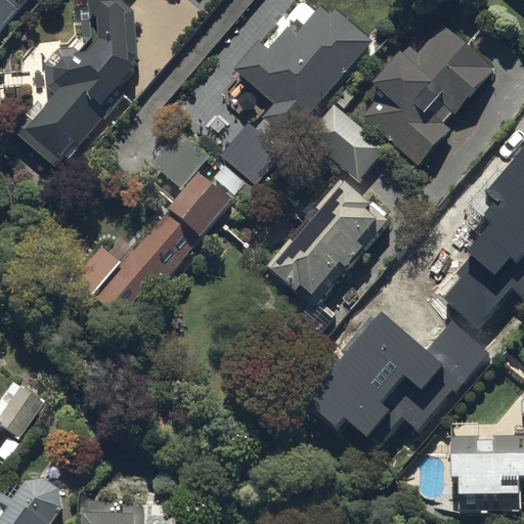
[(0,0),(0,31),(23,0),(0,0)]
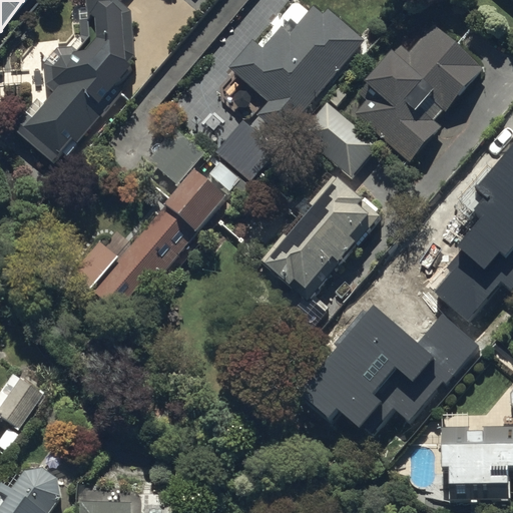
[(80,15),(80,34),(75,49),(57,49),(44,65),(45,85),(53,91),(25,127),(34,135),(29,141),(54,162),(73,139),(78,144),(122,91),(115,85),(131,67),(130,62),(134,57),(131,9),(120,0),(94,0),(92,13),(80,15)]
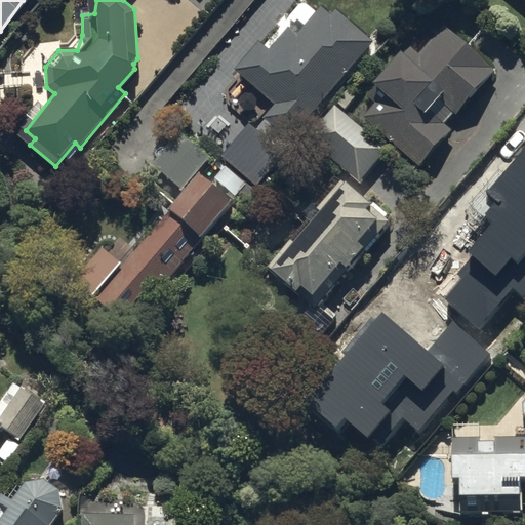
[(259,39),(235,70),(275,103),(264,117),(288,136),(313,108),(315,109),(344,74),(346,75),(374,40),(336,9),(331,14),(320,5),(315,11),(301,1),(285,22),(288,25),(270,47),(259,39)]
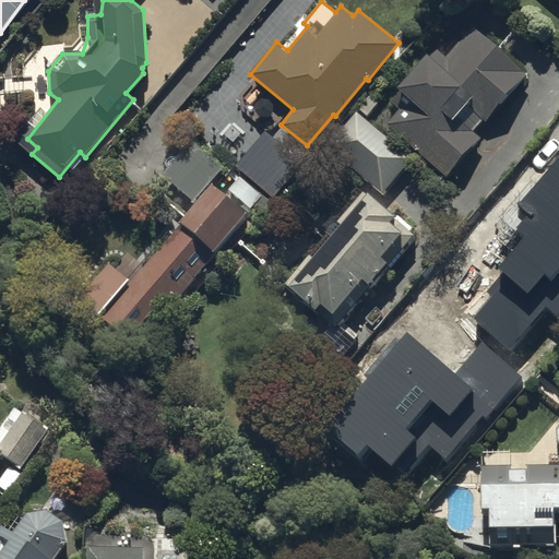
[(407,98),(387,123),(448,175),(478,138),(471,131),(482,119),(485,122),(526,73),(473,28),(448,58),(437,48),(429,59),(426,56),(397,91),(407,98)]
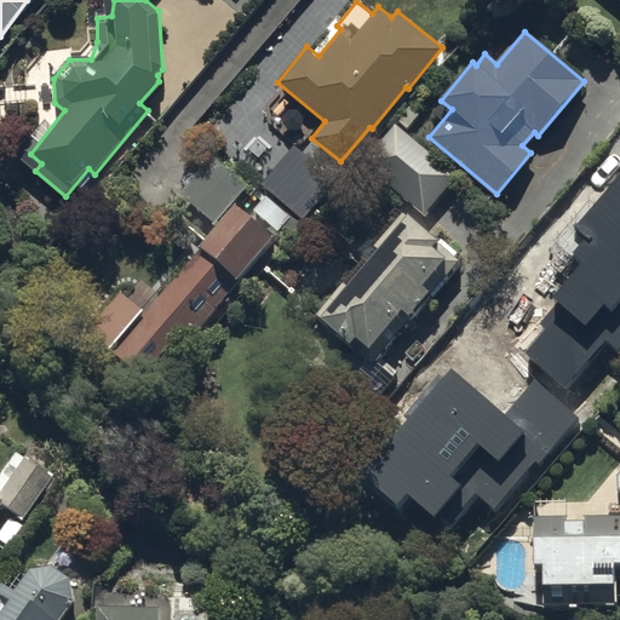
[(397,128),(365,168),(425,217),(458,177),(397,128)]
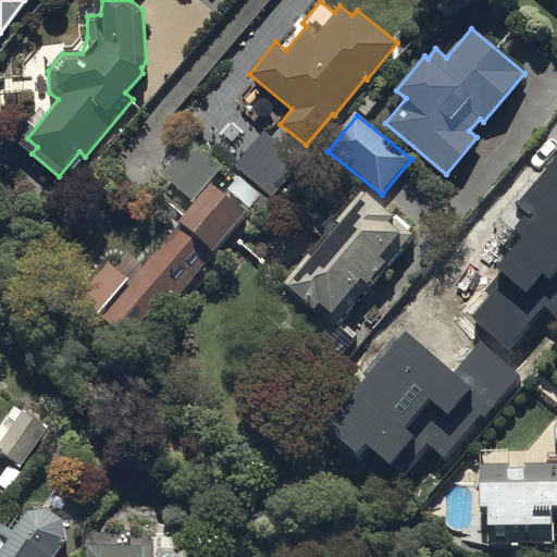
[(192,203),(127,279),(108,263),(78,298),(127,341),(160,302),(168,309),(248,214),(209,181),(222,166),(192,140),(160,176),(192,203)]
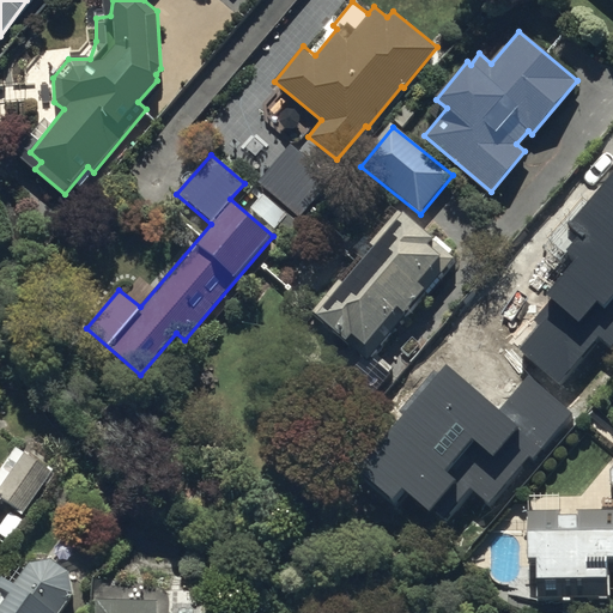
[(456,254),(402,211),(401,213),(398,210),(311,314),(369,362),(408,313),(406,310),(424,289),(425,291),(456,254)]
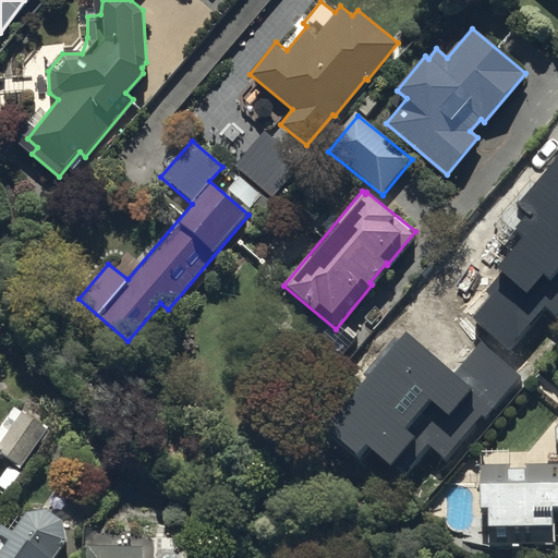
[(488,301),(439,358),(489,401),(557,322),(557,243),(541,228),(482,294),(488,301)]
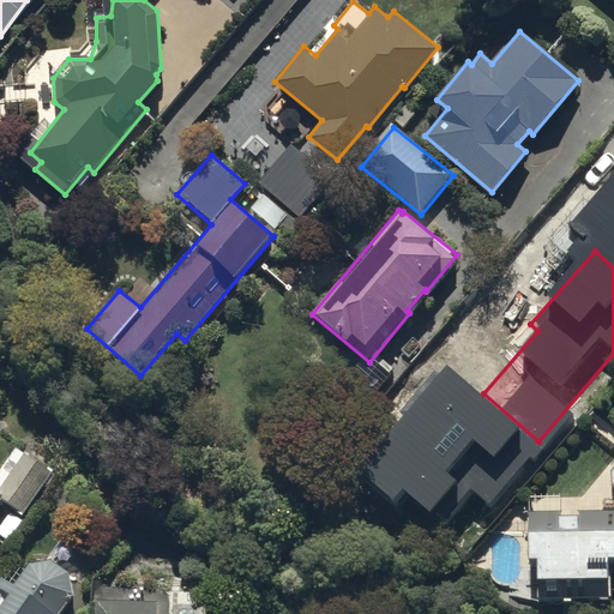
[(0,501),(1,501),(23,517),(56,471),(18,444),(0,469),(0,501)]
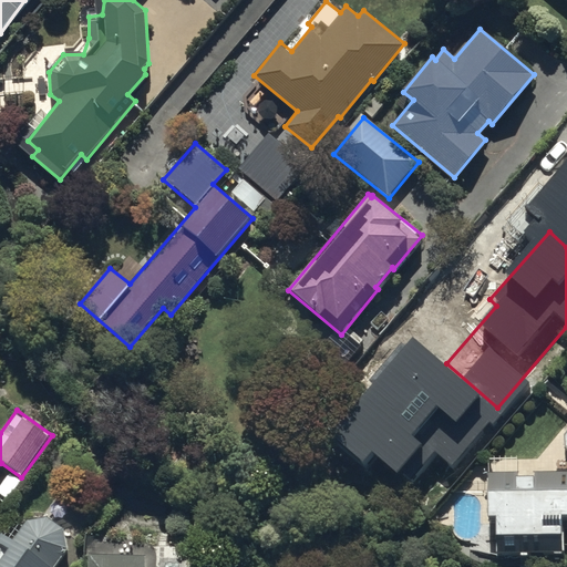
[(496,515),(496,533),(565,533),(565,515),(566,514),(566,471),(536,472),(536,476),(518,476),(518,471),(488,471),(488,515),(496,515)]
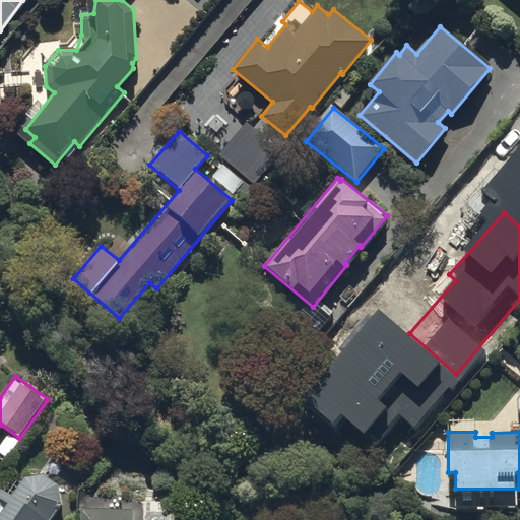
[(3,486),(0,490),(0,519),(50,519),(69,493),(33,467),(14,495),(3,486)]
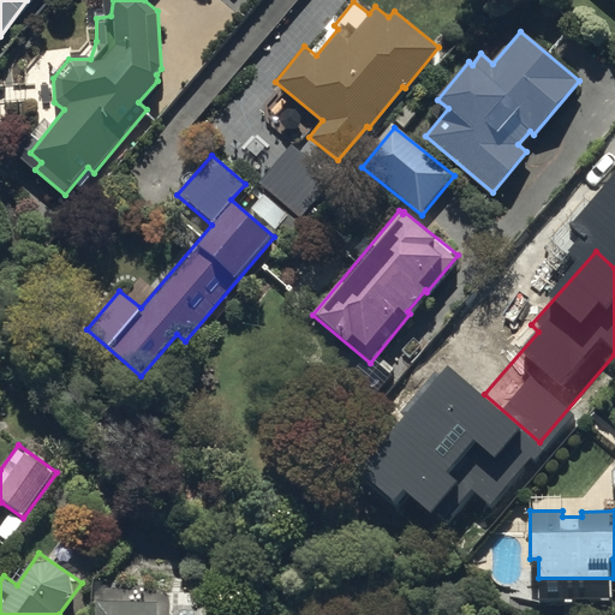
[(159,614),(159,602),(96,601),(95,614),(159,614)]
